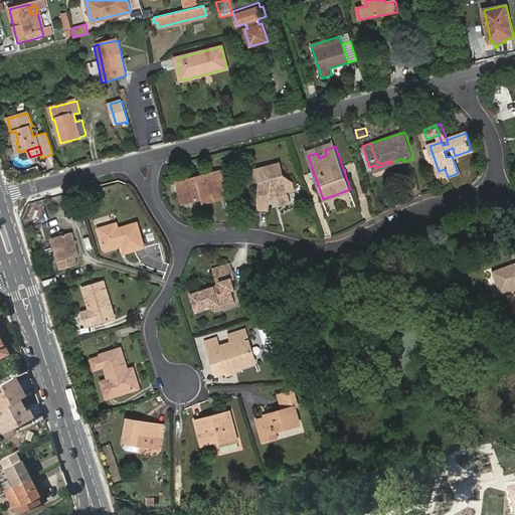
[(260,182),(263,193),(260,194),(260,208),(270,208),(270,196),(276,194),(279,204),(290,202),(288,197),(290,197),(289,192),(294,190),(291,180),(284,175),(281,164),(254,171),(258,182),(260,182)]
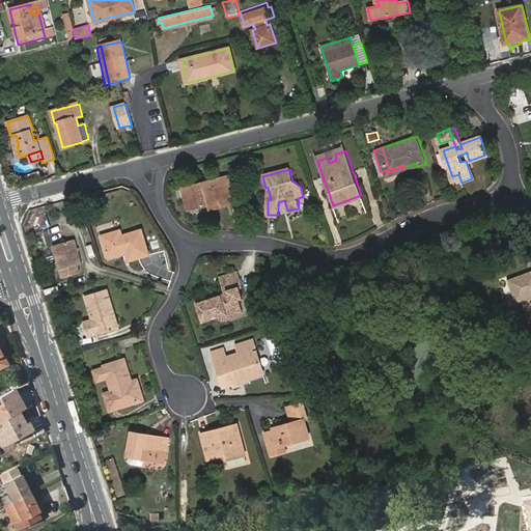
[(223,197),(231,195),(227,176),(183,188),(189,210),(208,204),(210,210),(225,205),(223,197)]
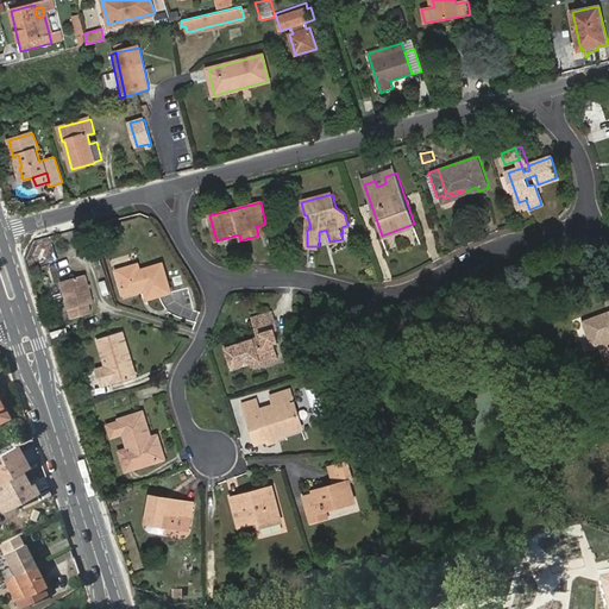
[(268,232),(265,224),(256,226),(258,236),(268,232)]
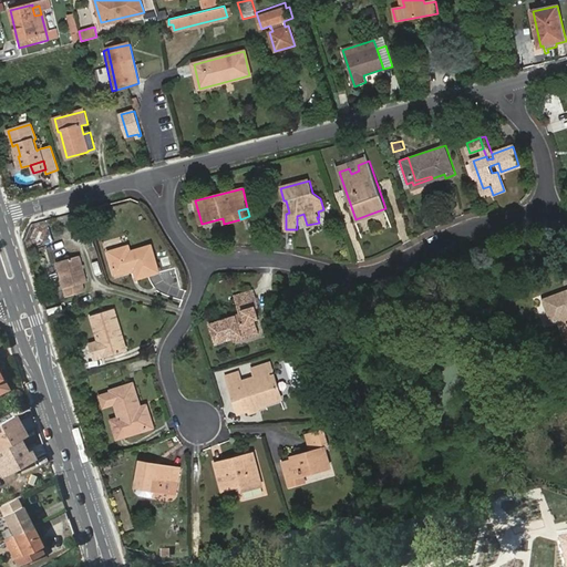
[(385,208),(356,219),(358,223),(388,212),(385,208)]
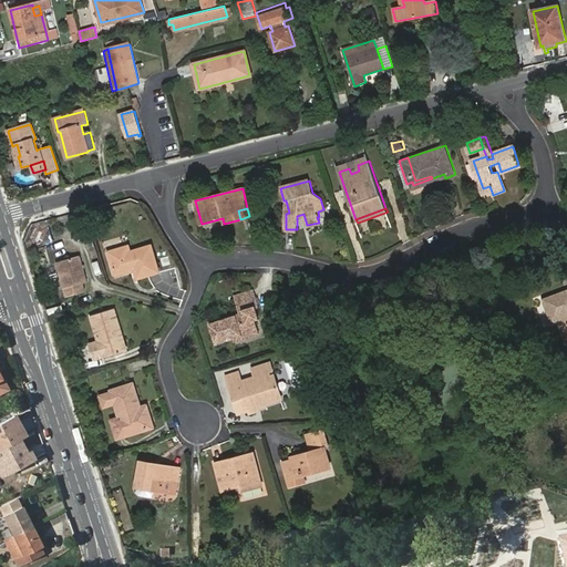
[(109,250),(115,276),(135,270),(137,280),(162,271),(154,244),(133,249),(131,244),(109,250)]
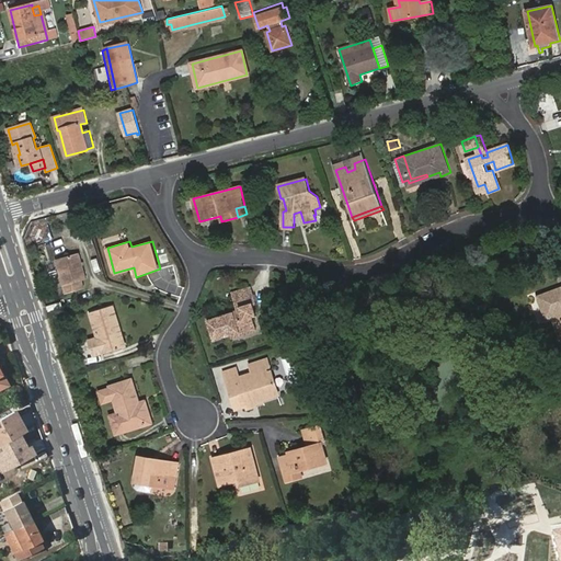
[(56,259),(66,294),(83,288),(81,281),(87,279),(79,252),(56,259)]
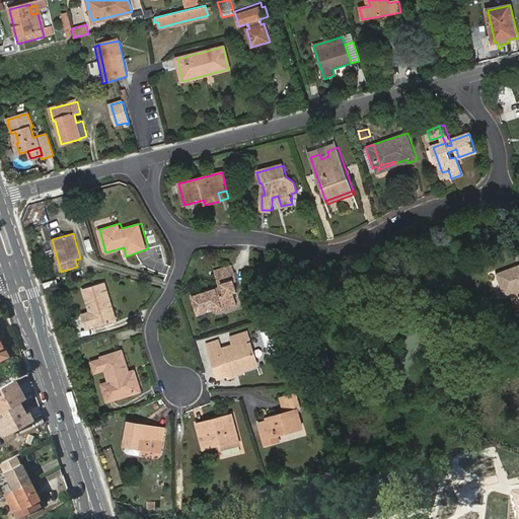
[(271,258),(263,262),(265,268),(273,266),(271,258)]
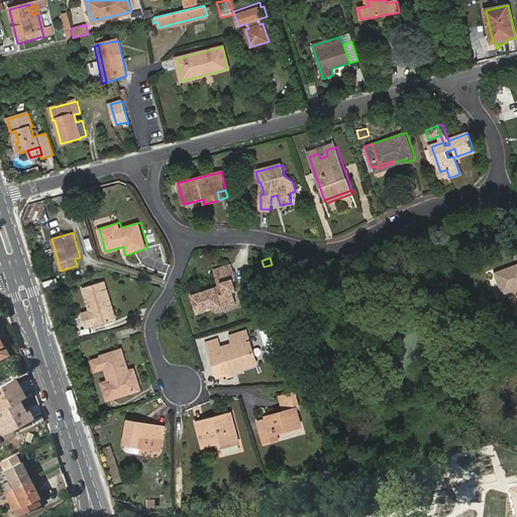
[(516,262),(503,266),(496,269),(504,293),(511,290),(516,310),(516,262)]
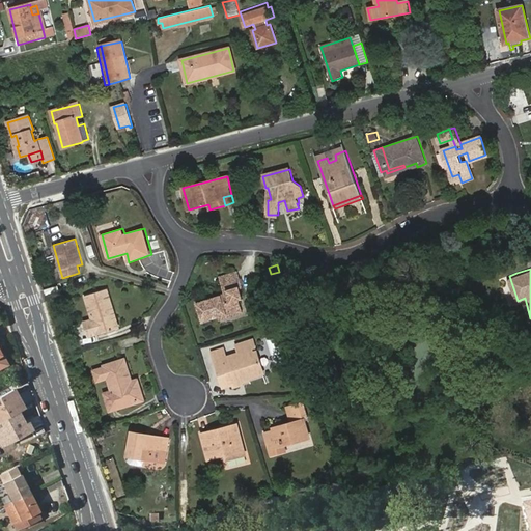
[(220,278),(221,281),(240,276),(239,272),(220,278)]
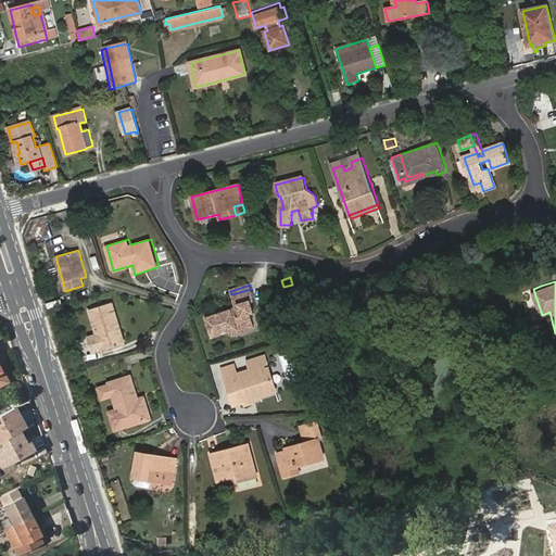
[(251,289),(231,294),(236,308),(205,317),(212,337),(237,330),(238,332),(254,328),(251,315),(254,314),(252,304),(254,303),(251,289)]
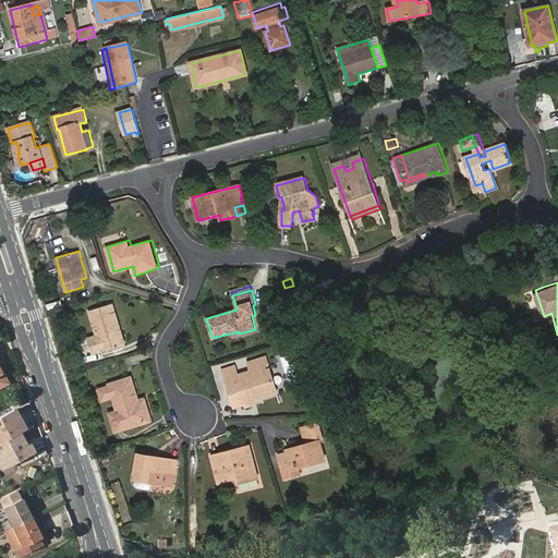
[(117,329),(123,328),(116,303),(88,312),(95,336),(85,339),(89,353),(99,351),(99,352),(122,346),(117,329)]
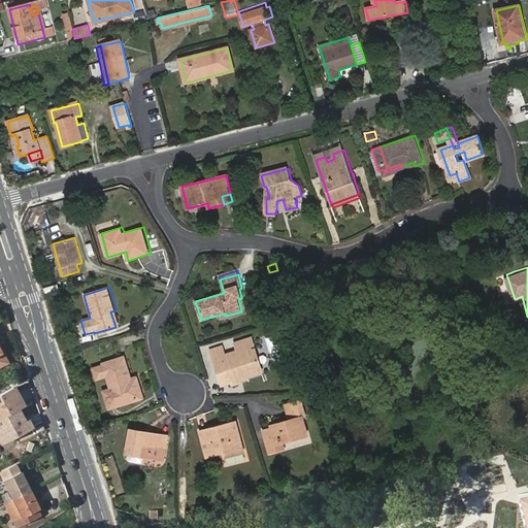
[(120,325),(117,310),(110,311),(116,327),(120,325)]
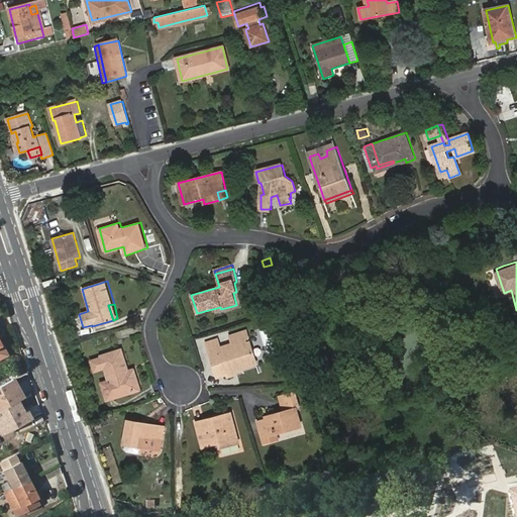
[(218,346),(206,350),(214,376),(223,374),(225,376),(233,374),(233,373),(232,371),(240,368),(254,364),(247,342),(245,342),(245,340),(247,339),(244,330),(228,335),(230,343),(218,346)]
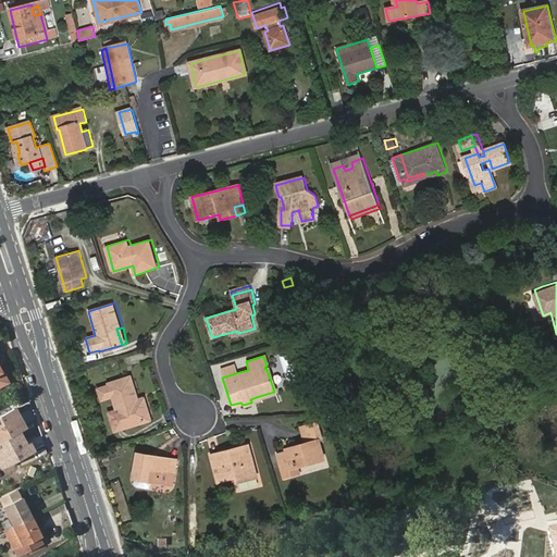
[(220,368),(222,378),(235,373),(232,364),(220,368)]
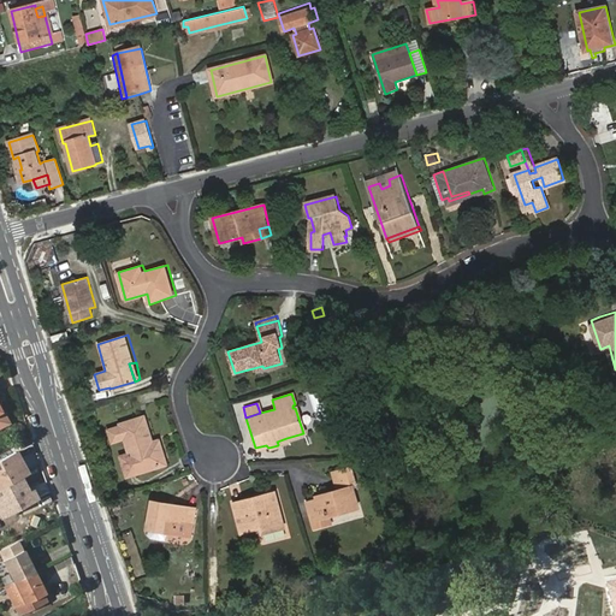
[(147,462),(149,472),(164,467),(157,444),(149,446),(141,421),(119,428),(129,457),(119,460),(125,479),(135,477),(132,468),(147,462)]
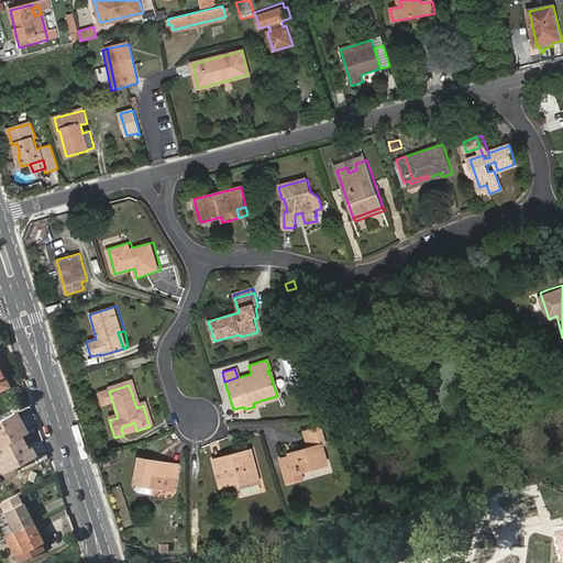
[(15,411),(0,418),(0,445),(20,435),(26,432),(15,411)]
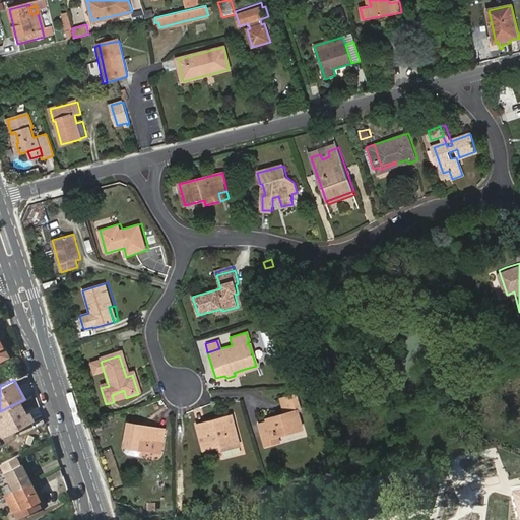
[(114,402),(126,398),(124,390),(112,395),(114,402)]
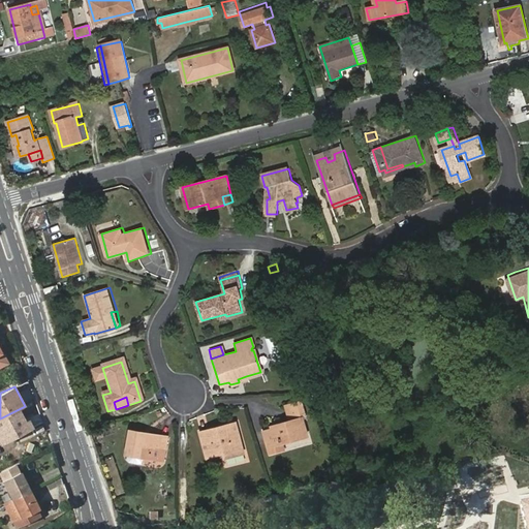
[(277,425),(271,427),(263,429),(271,452),(284,447),(282,442),(307,434),(302,415),(305,414),(301,399),(284,403),(289,418),(276,423),(277,425)]
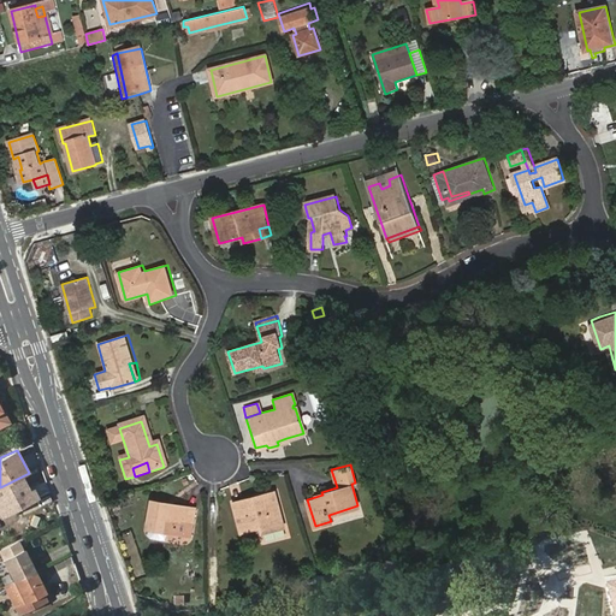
[(0,487),(0,517),(39,498),(33,489),(29,490),(22,477),(0,487)]
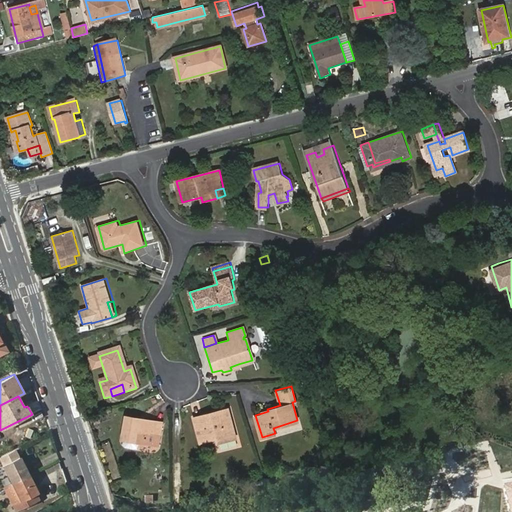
[(194,417),(200,442),(217,438),(218,442),(235,437),(227,408),(194,417)]
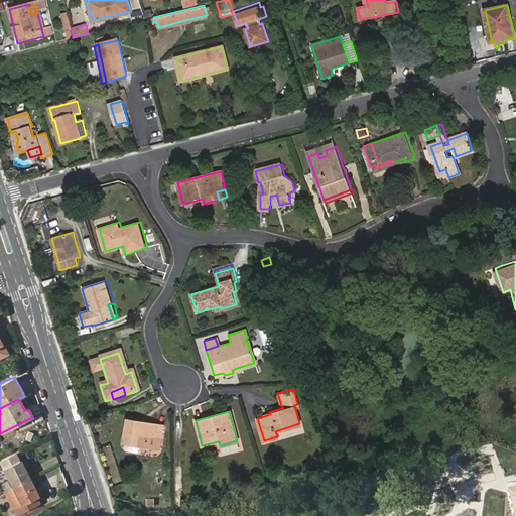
[(141,429),(128,425),(123,445),(124,445),(138,449),(157,455),(163,432),(142,426),(141,429)]
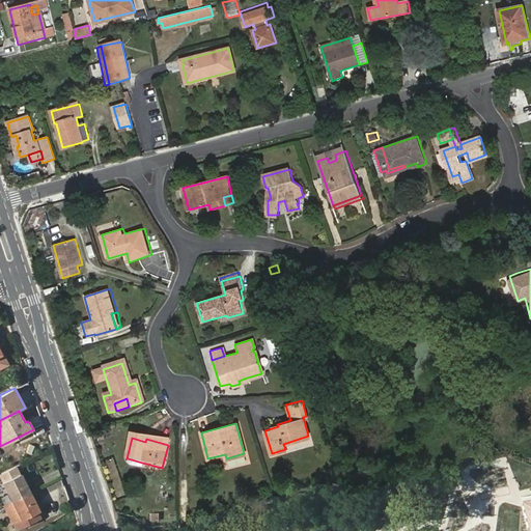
[(142,463),(128,458),(127,463),(129,466),(137,469),(141,467),(142,463)]
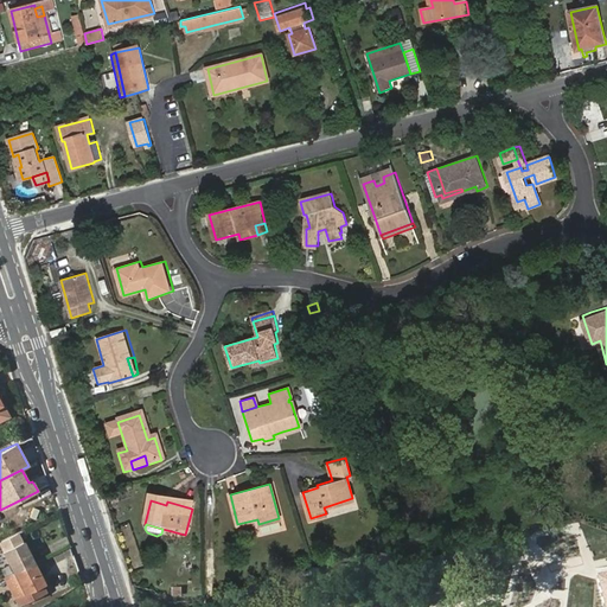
[(2,553),(14,574),(34,563),(23,542),(2,553)]
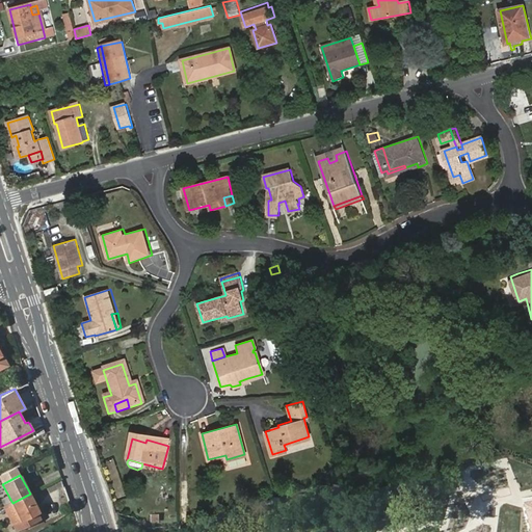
[(30,494),(12,503),(21,520),(14,523),(18,531),(43,520),(30,494)]
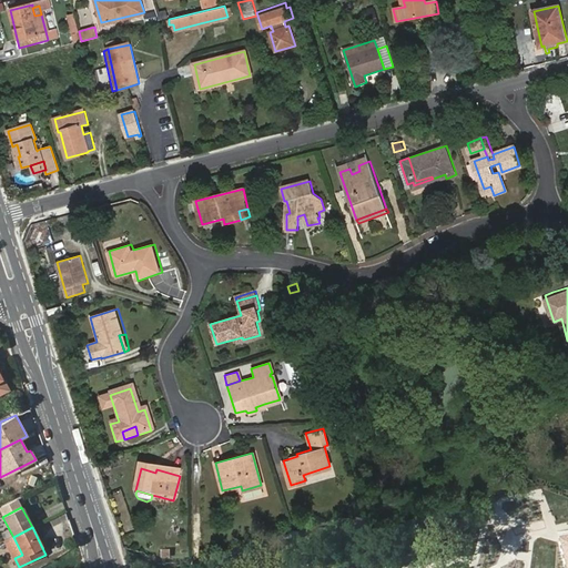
[(567,567),(567,534),(557,536),(563,567),(567,567)]
